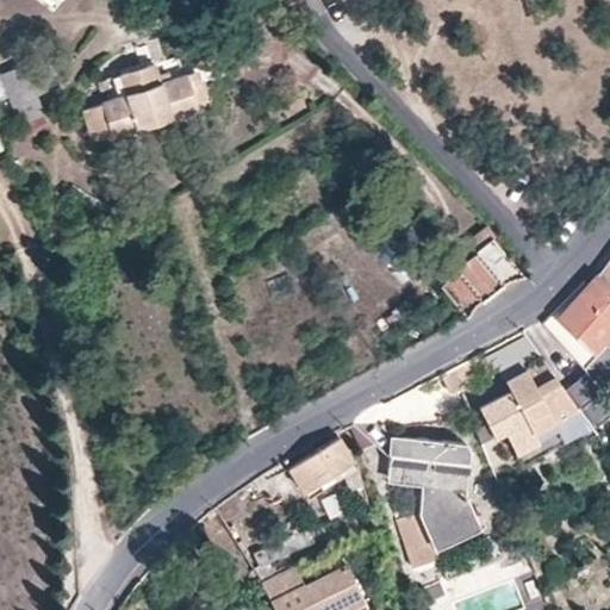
[(24,67),(22,60),(0,68),(0,78),(24,69),(24,67)]
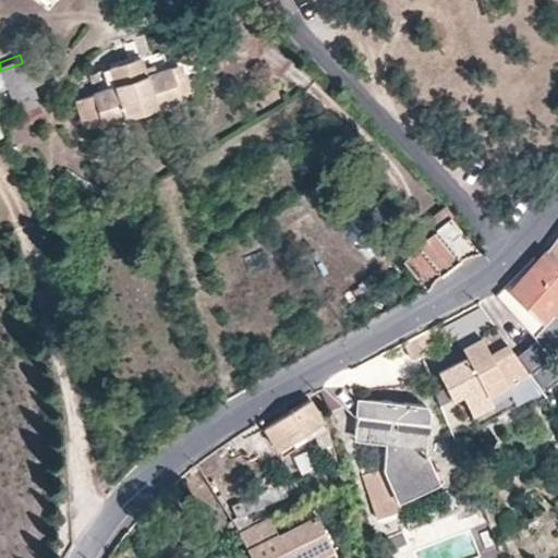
[(39,55),(22,61),(22,63),(40,57),(39,55)]
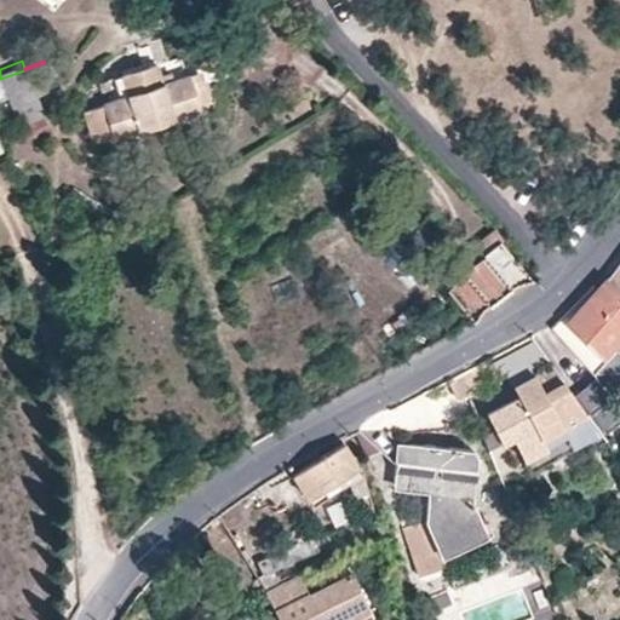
[(53,85),(45,63),(24,70),(34,92),(53,85)]
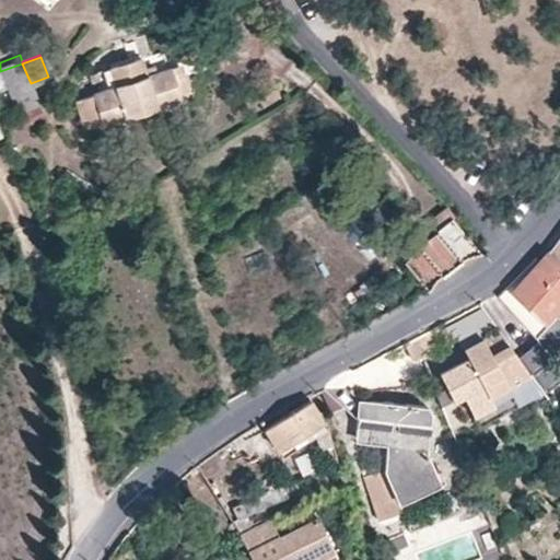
[(115,88),(76,102),(79,108),(86,106),(89,112),(93,111),(95,116),(100,126),(123,117),(124,120),(156,108),(155,106),(178,98),(189,94),(179,67),(170,70),(147,78),(147,76),(140,58),(107,68),(114,86),(115,88)]
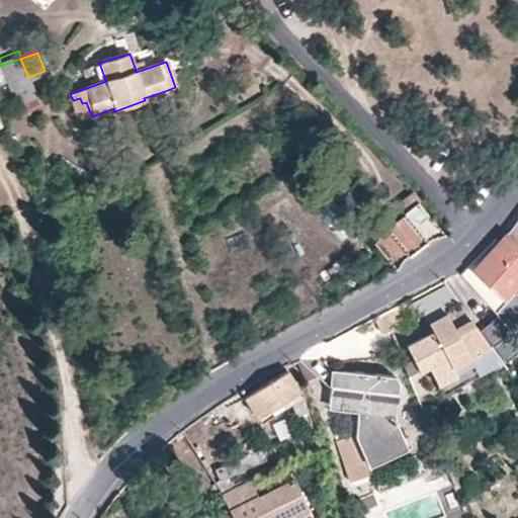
[(28,77),(20,59),(0,66),(0,71),(12,102),(34,93),(28,77)]
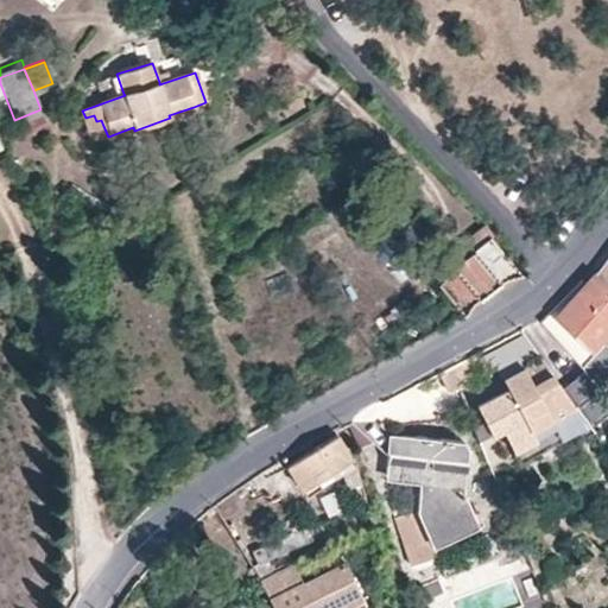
[(498,289),(523,278),(492,242),(472,259),(498,289)]
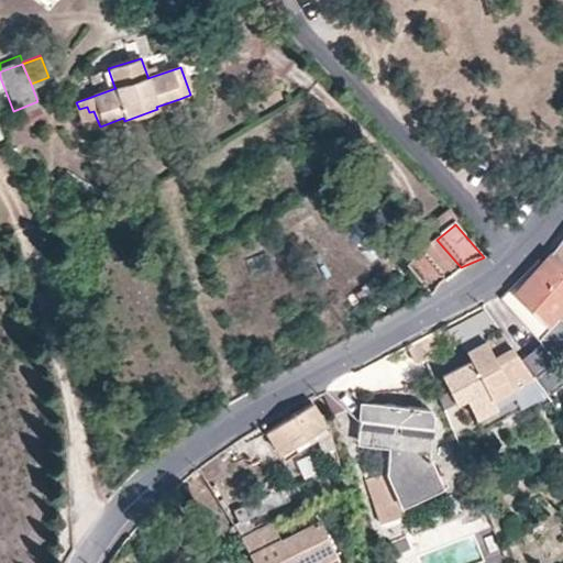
[(453,273),(461,267),(437,240),(421,251),(445,278),(453,273)]
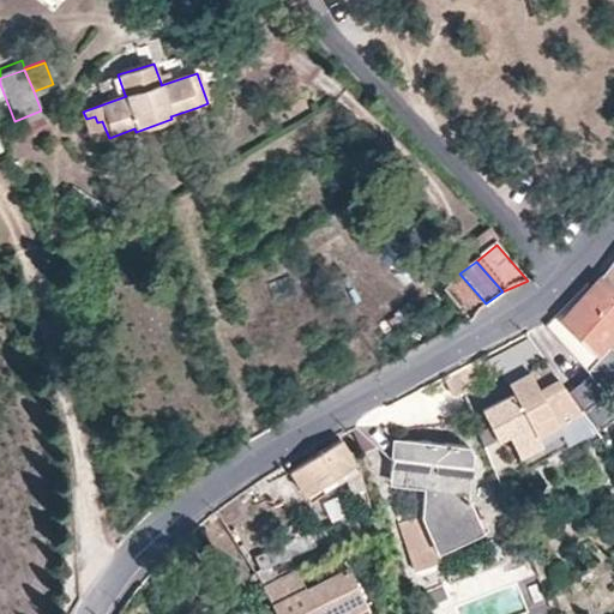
[(613,262),(602,277),(613,288),(613,262)]
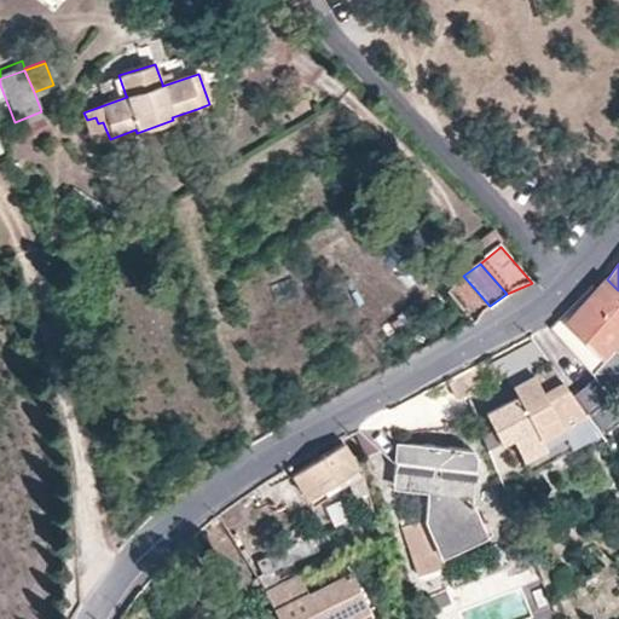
[(470,323),(490,306),(463,276),(446,294),(470,323)]
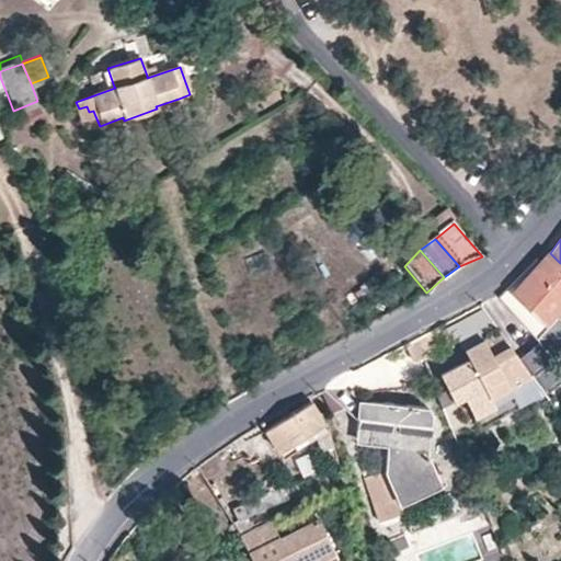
[(517,275),(496,297),(531,346),(560,320),(560,263),(550,253),(541,262),(536,256),(517,275)]
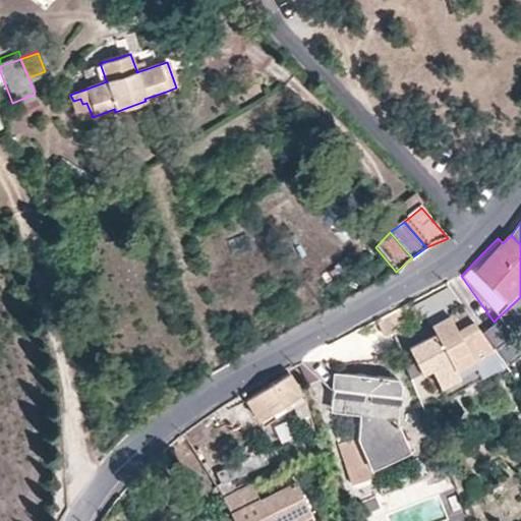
[(483,350),(460,310),(445,319),(430,326),(436,335),(409,349),(421,373),(430,368),(441,388),(458,379),(452,367),(483,350)]
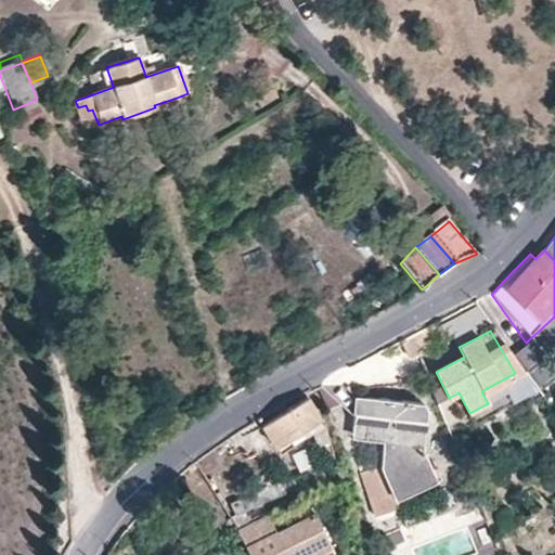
[(413,353),(405,338),(399,341),(407,355),(413,353)]
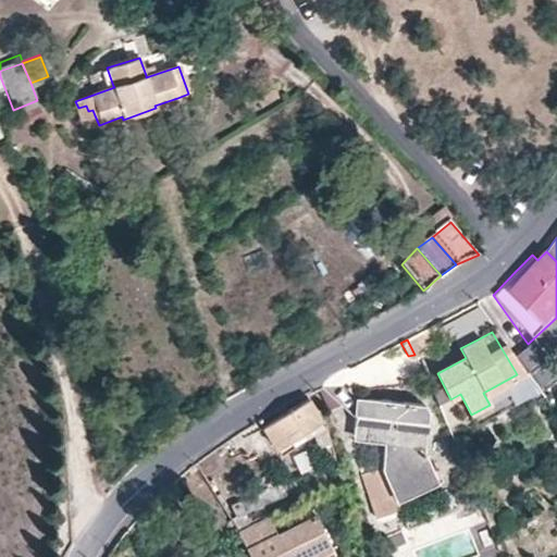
[(529,345),(509,360),(536,395),(556,380),(529,345)]
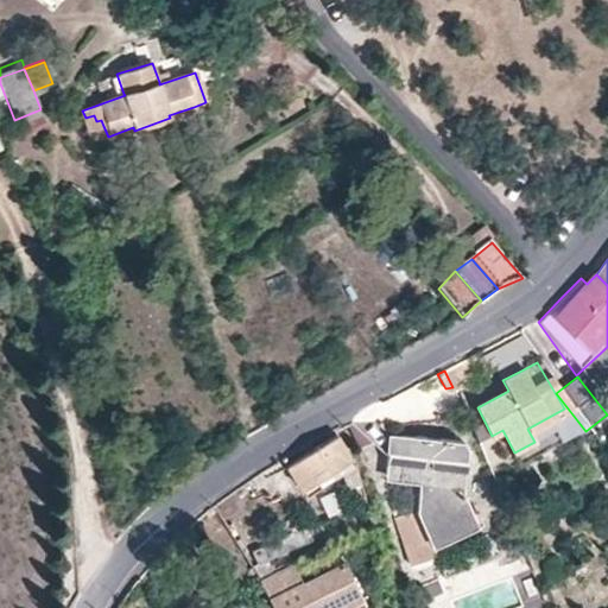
[(390,441),(418,432),(390,429),(390,441)]
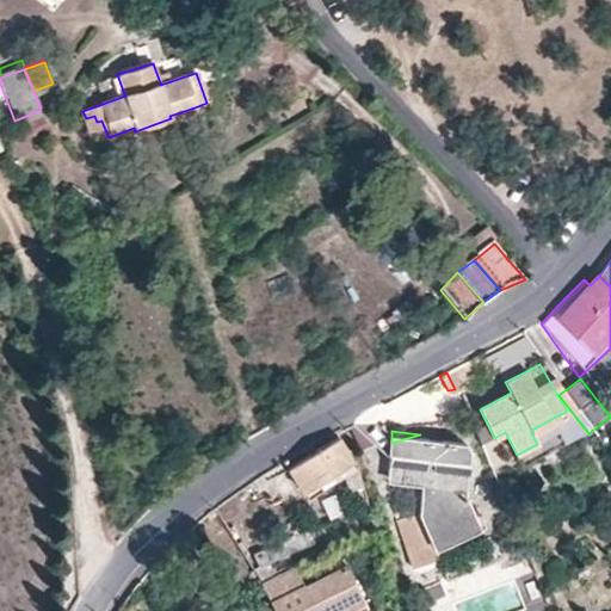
[(304,489),(353,457),(339,434),(310,452),(290,464),(304,489)]
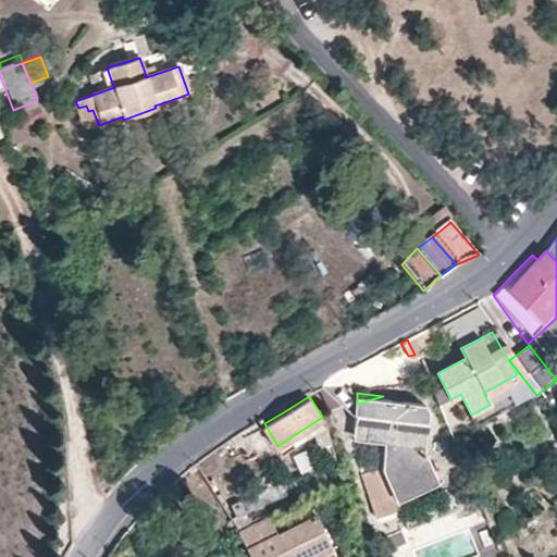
[(393,487),(434,469),(424,447),(423,408),(408,398),(394,397),(383,396),(357,404),(356,426),(382,429),(382,436),(382,465),(360,475),(379,516),(401,506),(398,498),(393,487)]
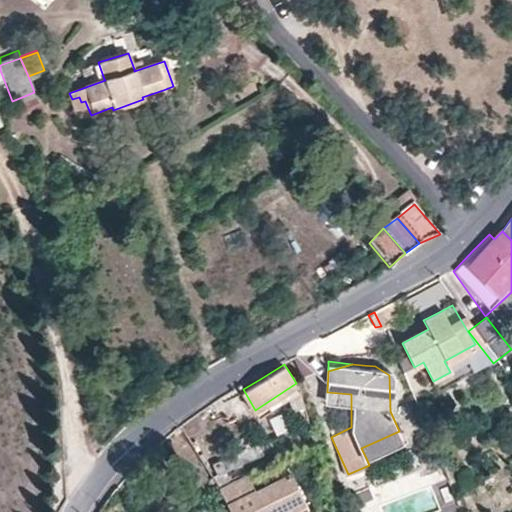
[(300,412),(307,410),(301,392),(295,394),(300,412)]
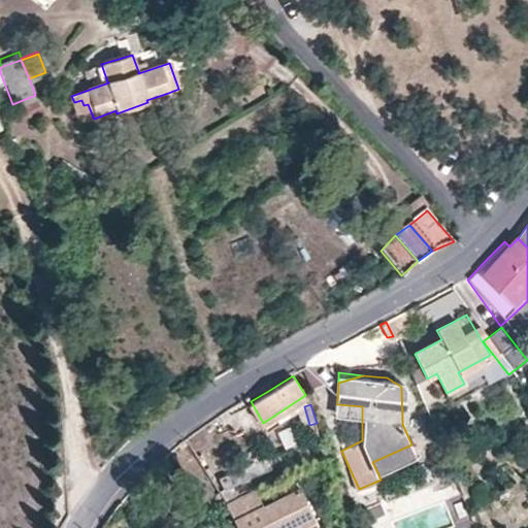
[(337,411),(362,414),(362,406),(337,404),(337,411)]
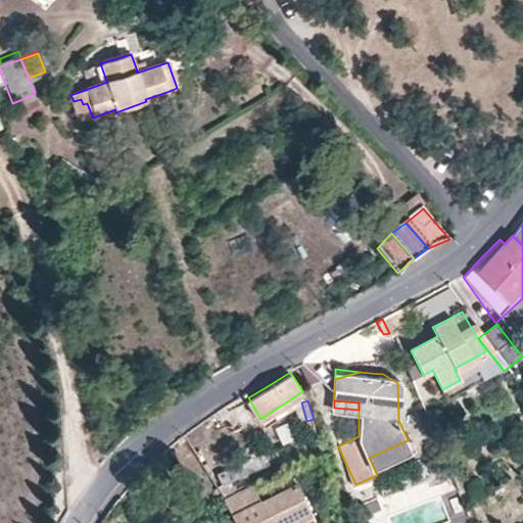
[(412,449),(408,440),(369,458),(374,468),(412,449)]
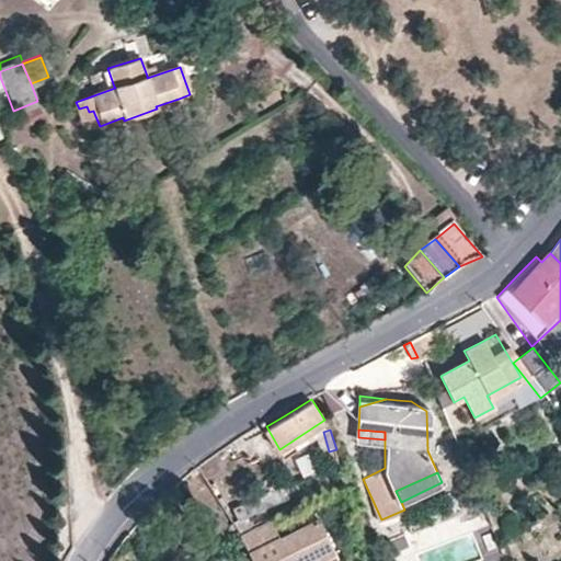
[(239,513),(233,515),(240,529),(252,525),(254,524),(249,513),(290,495),(286,482),(235,502),(239,513)]
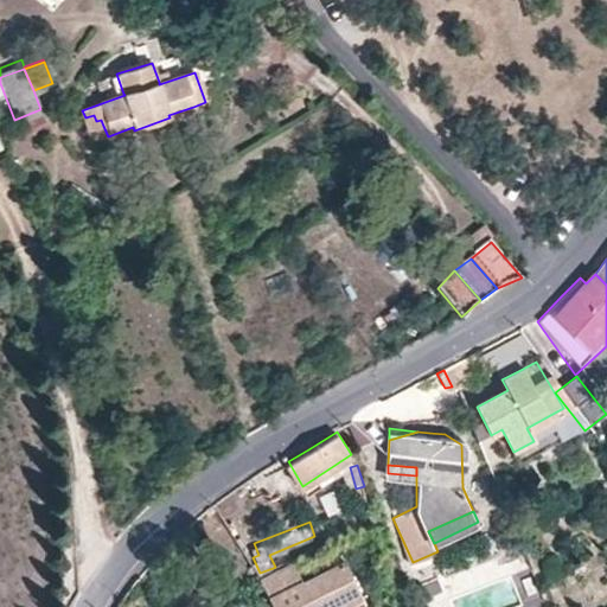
[(364,595),(344,555),(302,576),(301,574),(293,558),(275,567),(273,568),(259,574),(268,592),(275,606),(359,606),(356,599),(364,595)]
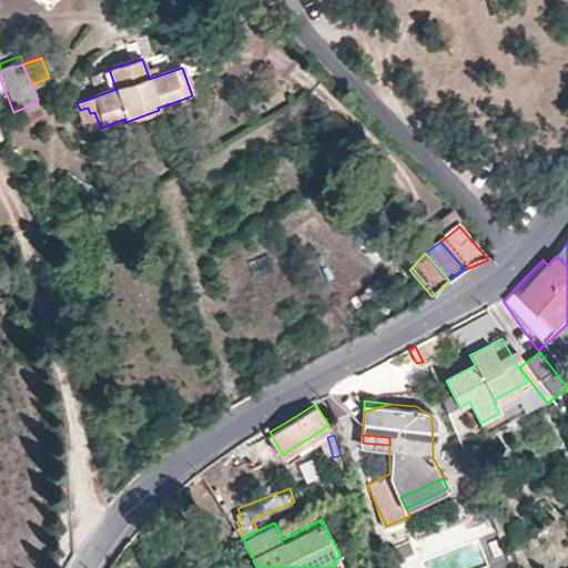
[(489,561),(497,559),(487,534),(479,537),(489,561)]
